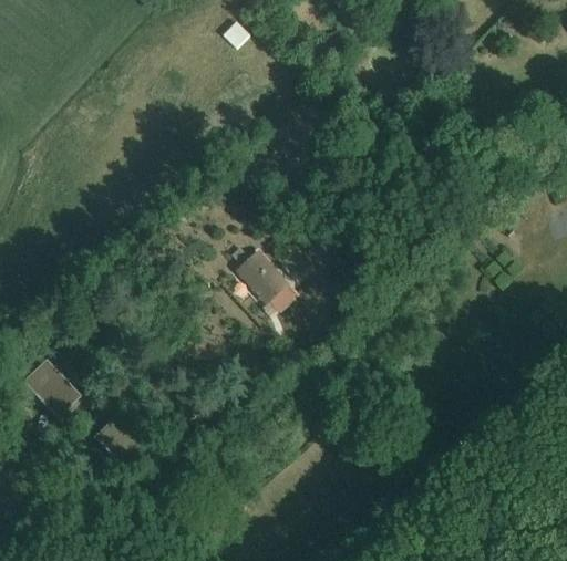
[(236,21),(223,34),(237,49),(250,34),(236,21)]
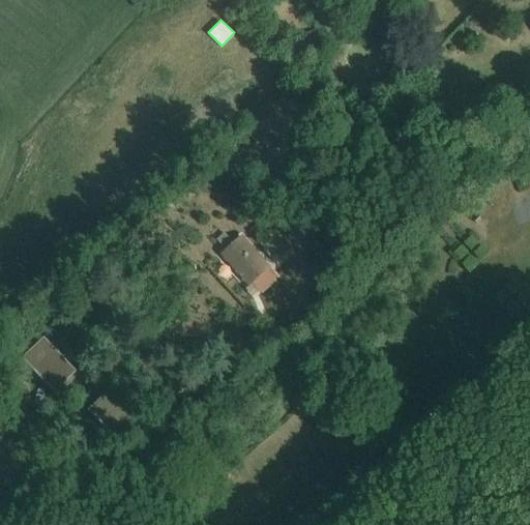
[(257,241),(275,261),(289,248),(271,229),(257,241)]
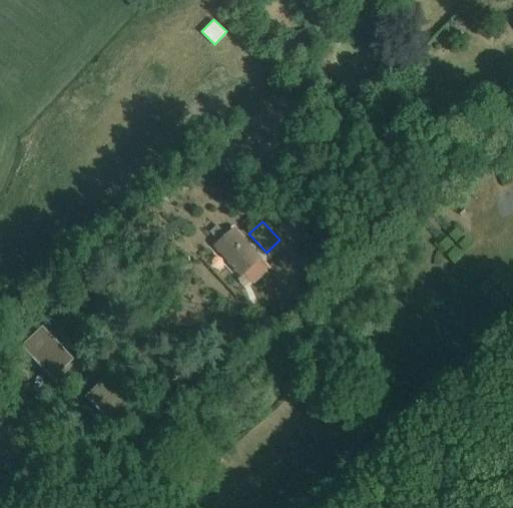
[(213,244),(241,276),(242,275),(248,281),(266,265),(261,259),(263,257),(234,225),(213,244)]
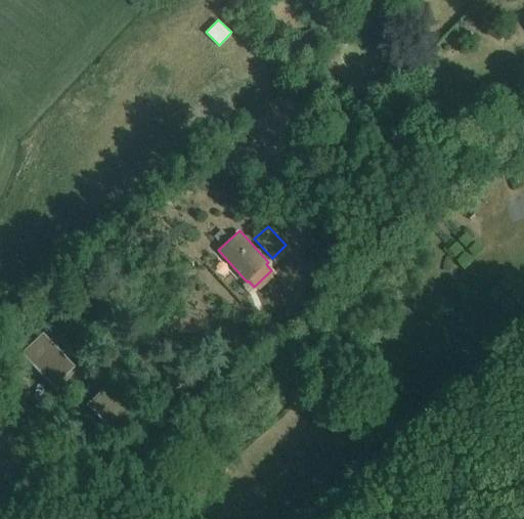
[(91,399),(102,412),(126,390),(115,378),(91,399)]
